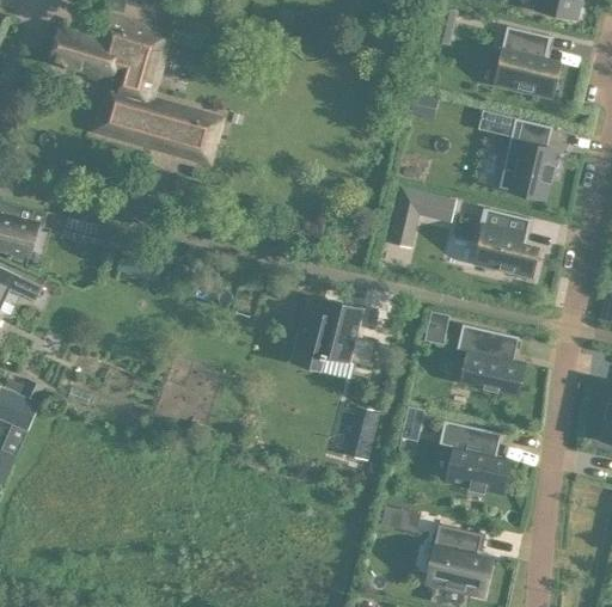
[(163,16),(166,0),(127,0),(126,5),(163,16)]
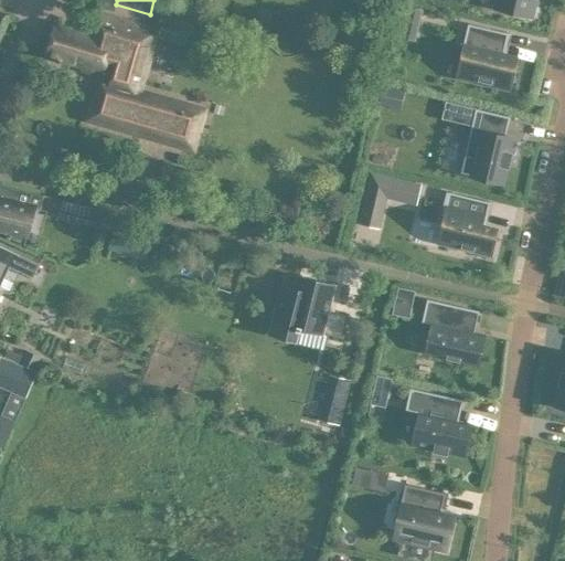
[(497,0),(494,10),(529,19),(533,0),(497,0)]
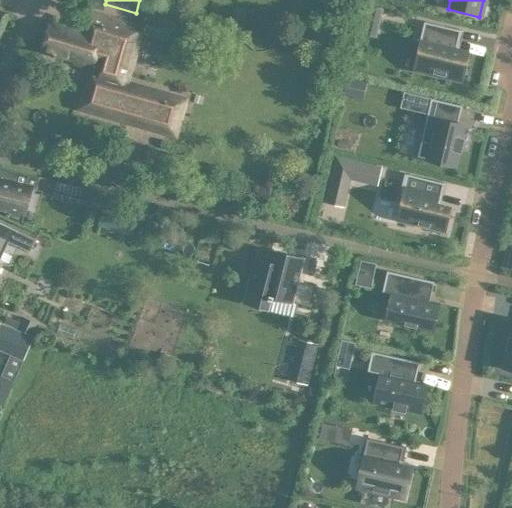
[(369,8),(366,21),(378,24),(381,11),(369,8)]
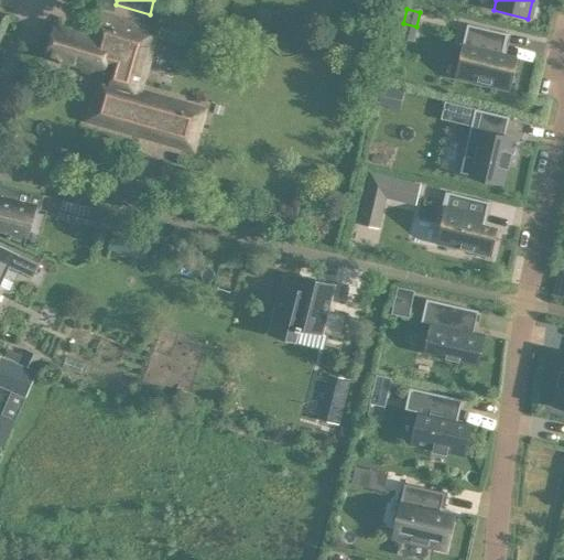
[(88,121),(195,152),(206,110),(142,92),(158,35),(155,33),(99,18),(93,38),(54,28),(45,57),(78,67),(78,74),(99,81),(88,121)]
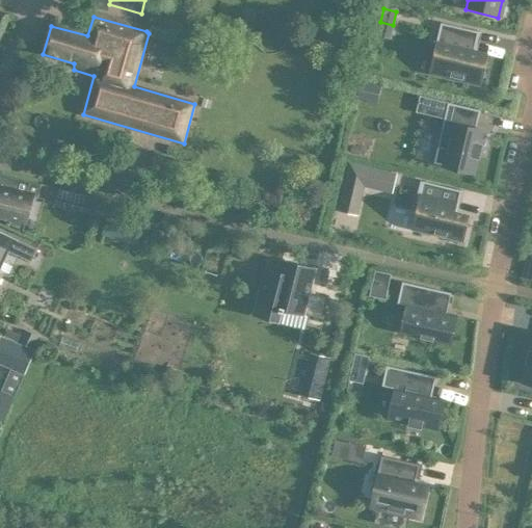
[(471,48),(474,48),(477,33),(440,25),(434,46),(435,47),(429,74),(478,86),(484,57),(470,53),(471,48)]
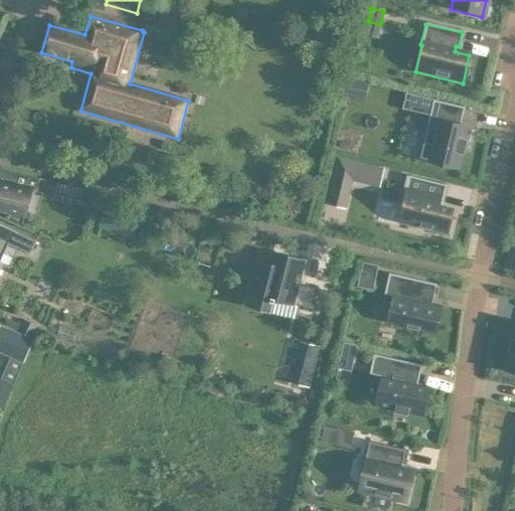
[(347,82),(343,100),(362,105),(366,87),(347,82)]
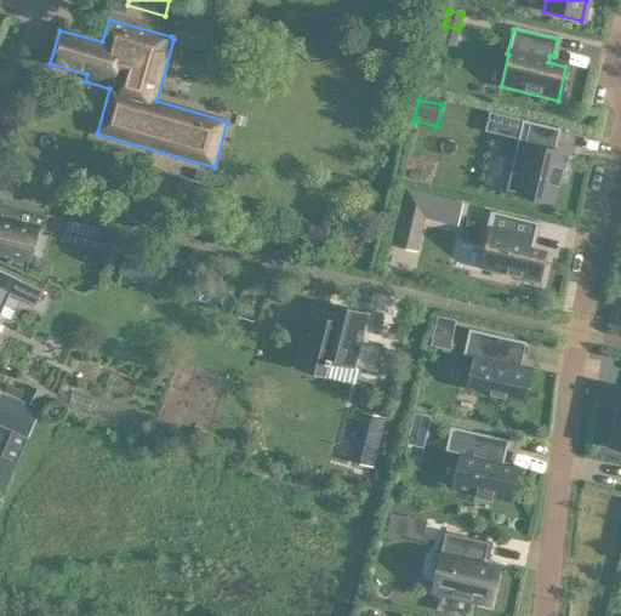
[(488,114),(484,133),(517,141),(508,175),(520,177),(516,195),(550,204),(554,186),(557,186),(560,171),(558,170),(562,154),(554,152),(559,131),(522,121),(488,114)]
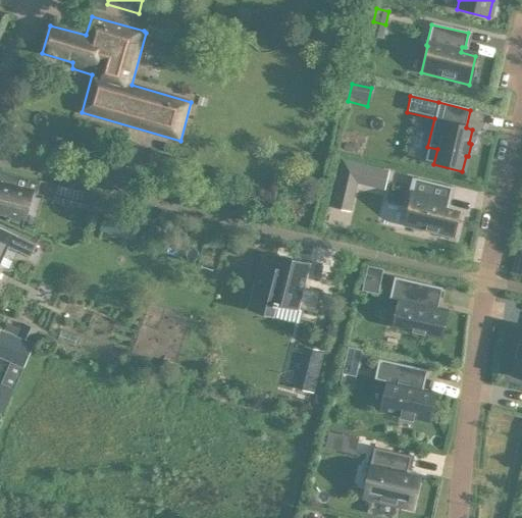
[(355,184),(363,186),(367,169),(343,163),(331,209),(348,212),(355,184)]
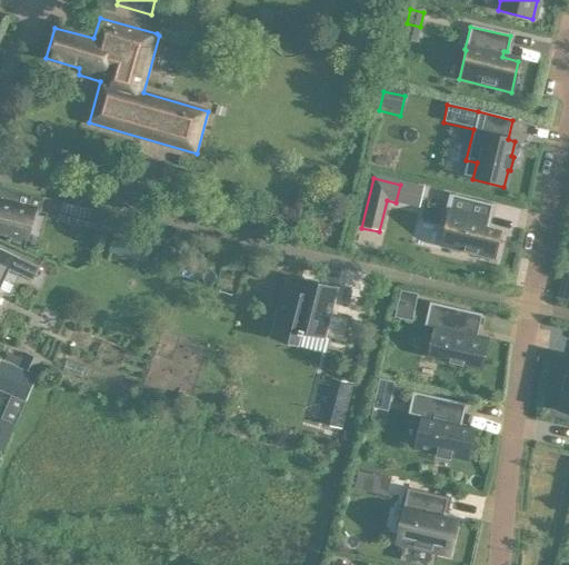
[(0,200),(0,233),(26,240),(33,210),(39,212),(42,199),(3,189),(0,200)]
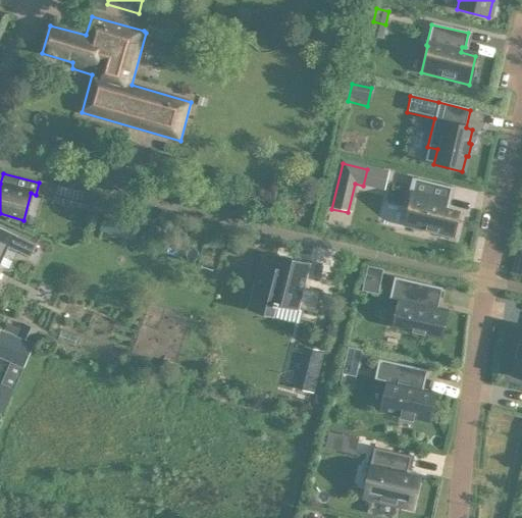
[(404,225),(452,237),(457,213),(442,210),(448,188),(411,179),(408,195),(411,195),(404,225)]
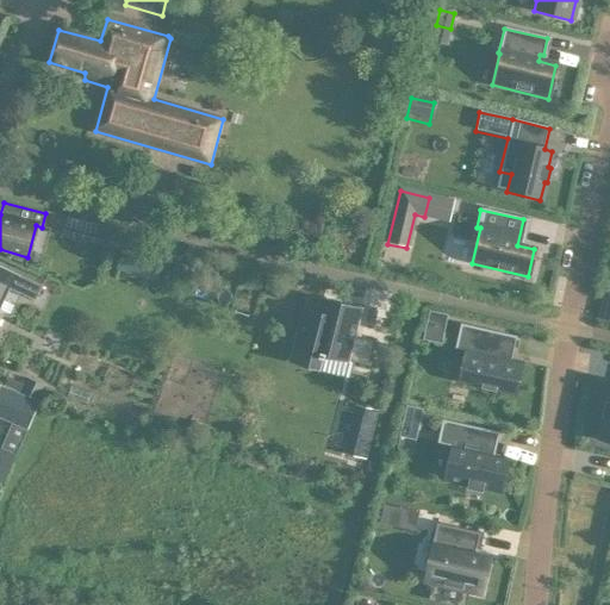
[(109,243),(114,231),(88,224),(85,236),(109,243)]
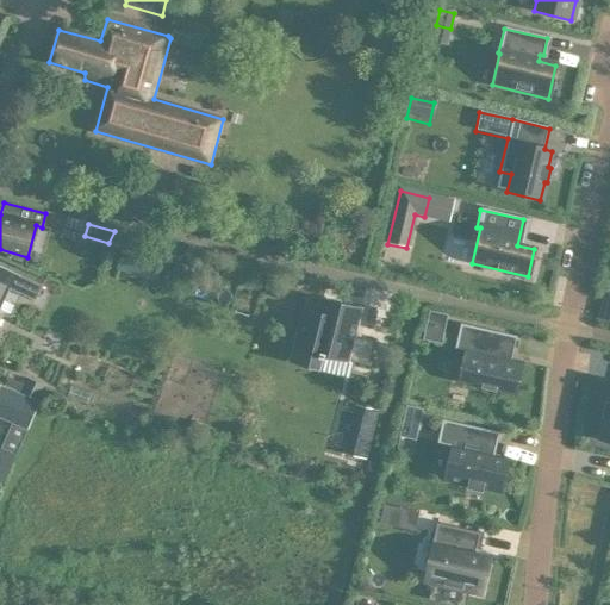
[(122,247),(114,269),(138,276),(145,254),(139,251),(126,248),(122,247)]
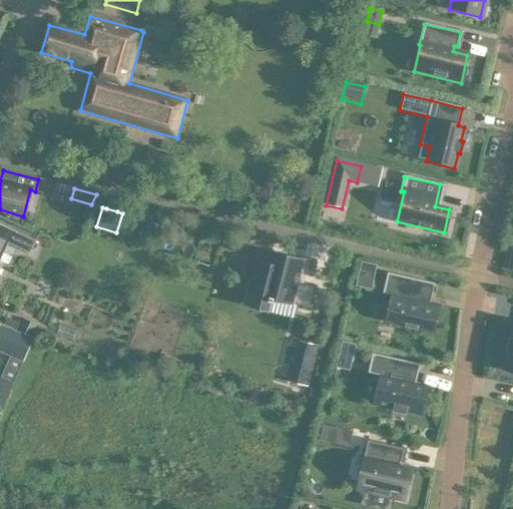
[(35,241),(13,231),(7,244),(29,255),(35,241)]
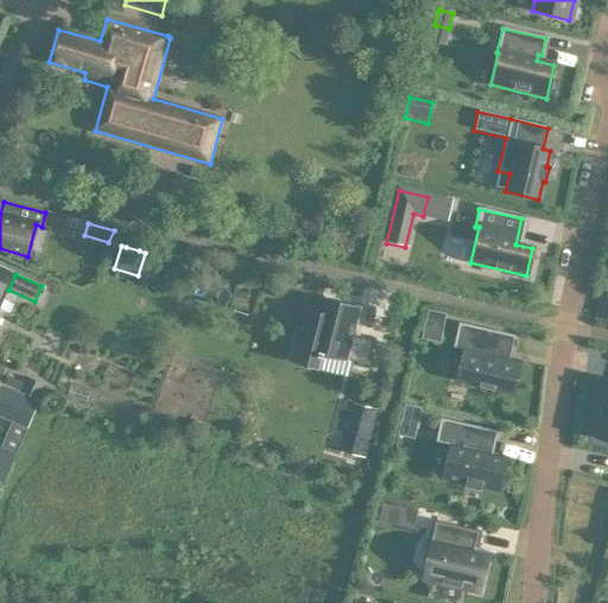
[(607,293),(601,292),(594,321),(607,323),(607,293)]
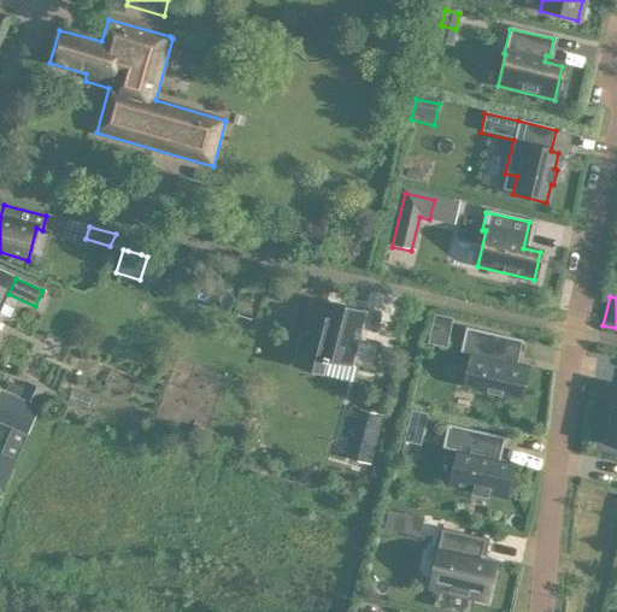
[(325,360),(374,372),(380,347),(357,341),(364,315),(325,305),(322,318),(306,315),(293,366),(322,374),(325,360)]
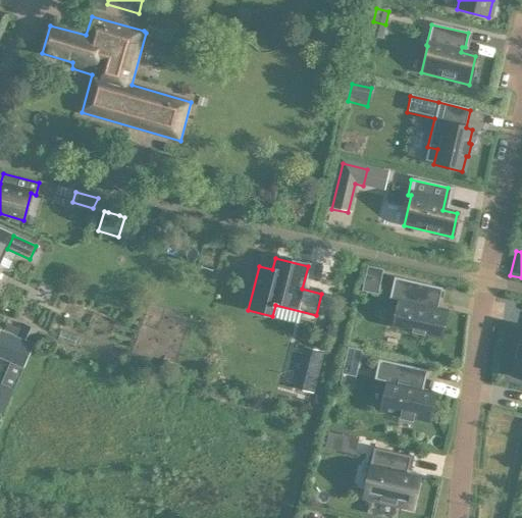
[(363,283),(378,288),(381,270),(366,267),(363,283)]
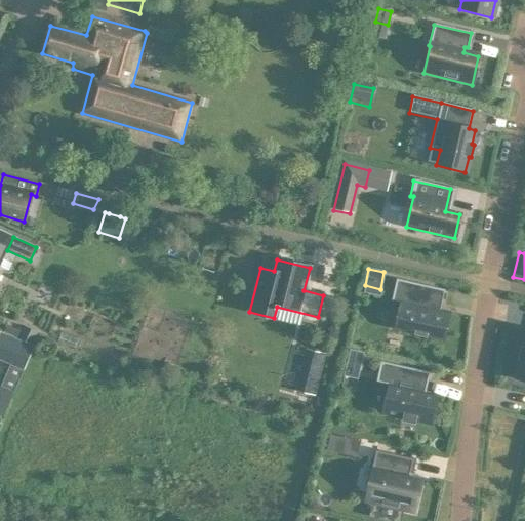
[(395,280),(391,302),(400,304),(394,331),(444,343),(450,314),(434,310),(435,305),(438,305),(441,290),(395,280)]
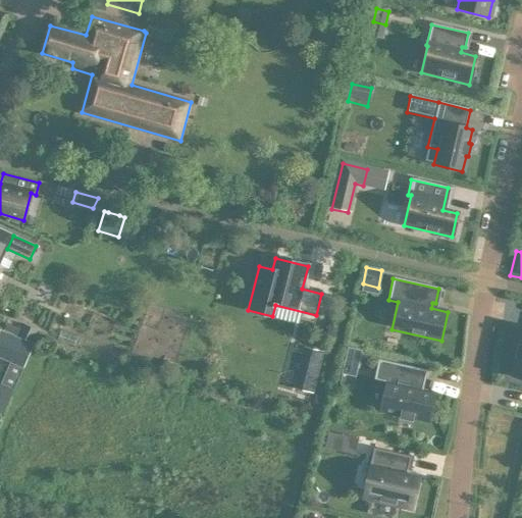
[(22,326),(17,339),(28,344),(33,331),(22,326)]
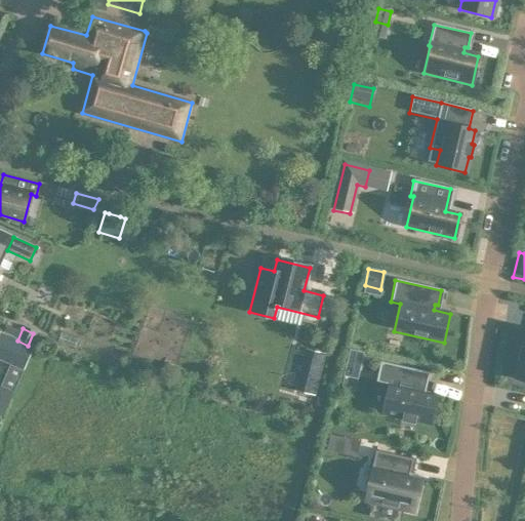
[(0,333),(0,357),(24,368),(32,349),(0,333)]
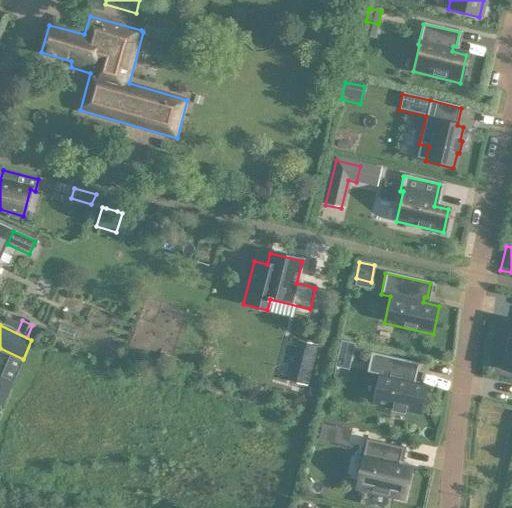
[(340,342),(337,355),(351,358),(354,345),(340,342)]
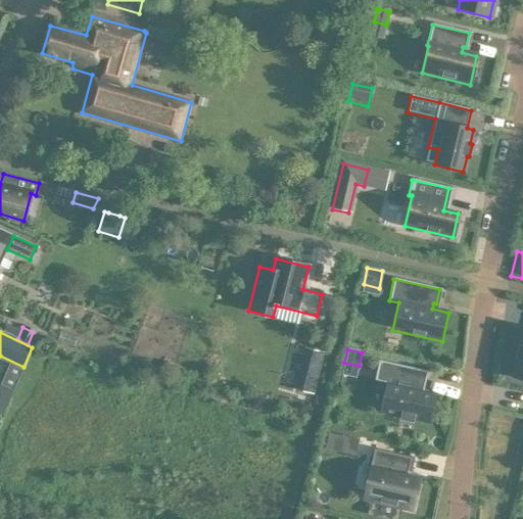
[(305,350),(294,390),(312,395),(323,355),(305,350)]
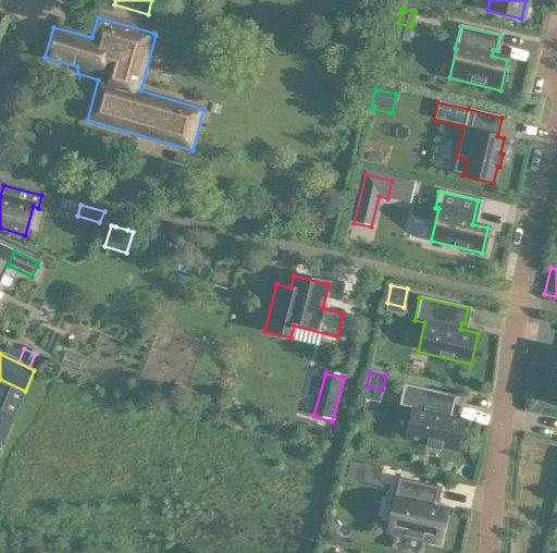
[(441,447),(456,452),(462,421),(447,417),(448,412),(452,412),(455,396),(403,384),(398,406),(411,409),(405,440),(425,444),(425,449),(440,452),(441,447)]
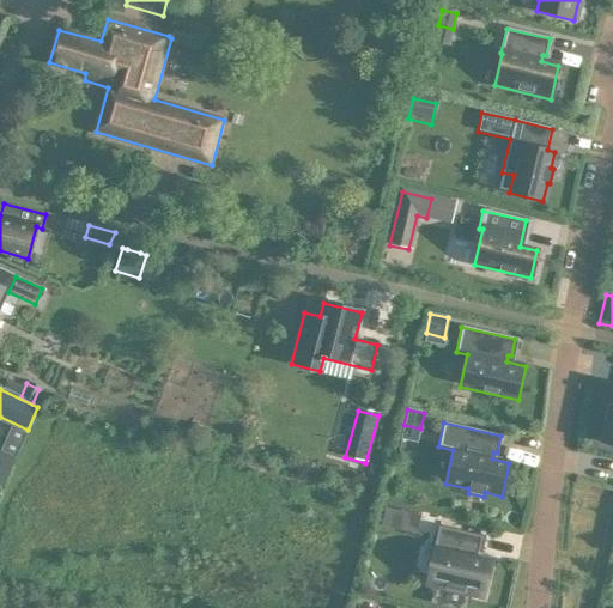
[(420,517),(404,514),(400,529),(417,533),(420,517)]
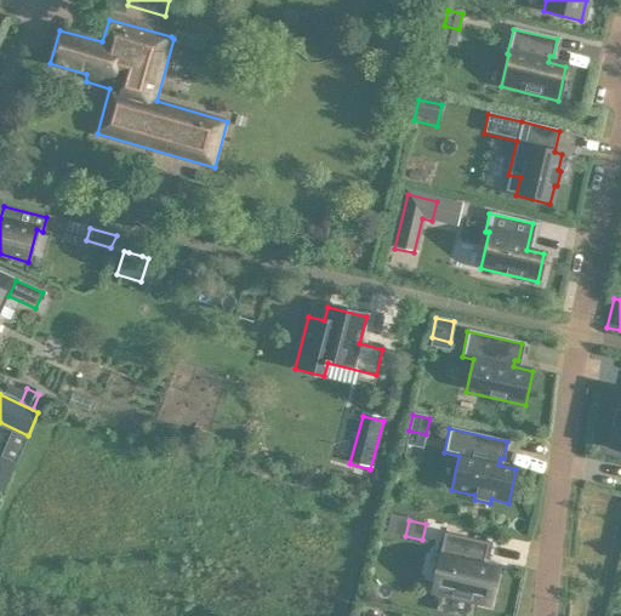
[(440,559),(432,592),(439,594),(436,610),(457,615),(474,615),(477,603),(489,605),(497,571),(479,568),(480,560),(484,562),(488,545),(444,534),(438,559),(440,559)]
